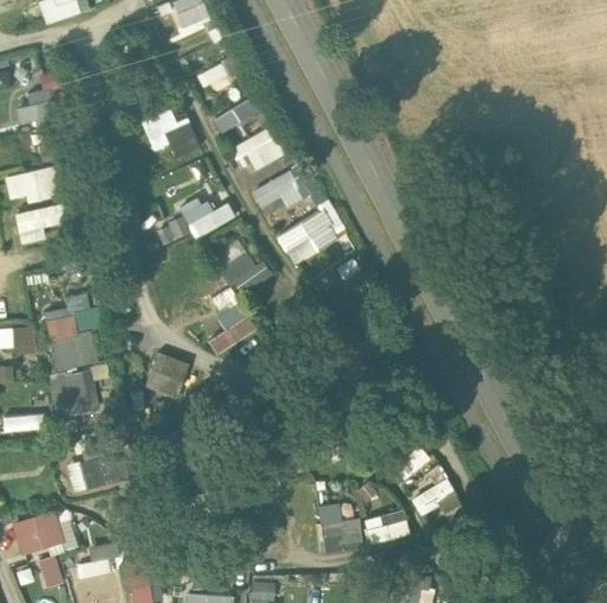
[(38,0),(48,24),(81,12),(76,0),(38,0)]
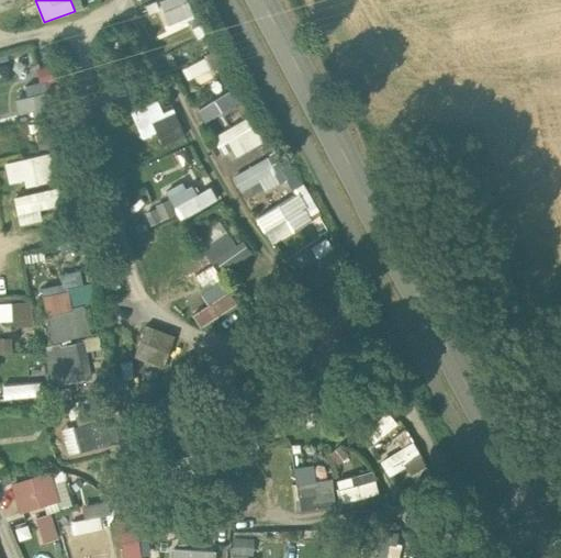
[(186,0),(164,0),(157,3),(171,36),(197,25),(186,0)]
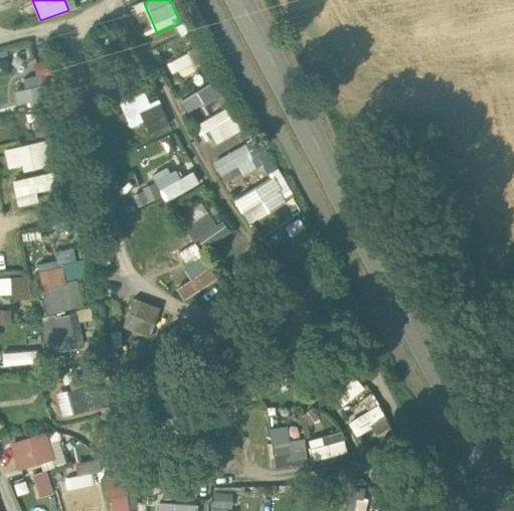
[(187,54),(168,63),(175,79),(195,69),(187,54)]
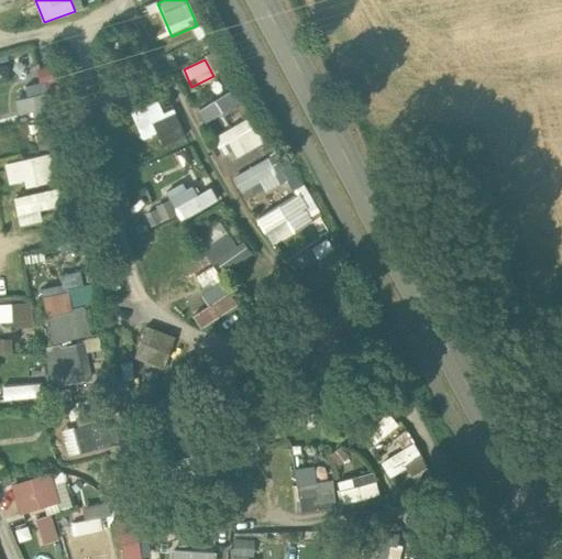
[(0,83),(10,81),(9,68),(0,68),(0,83)]
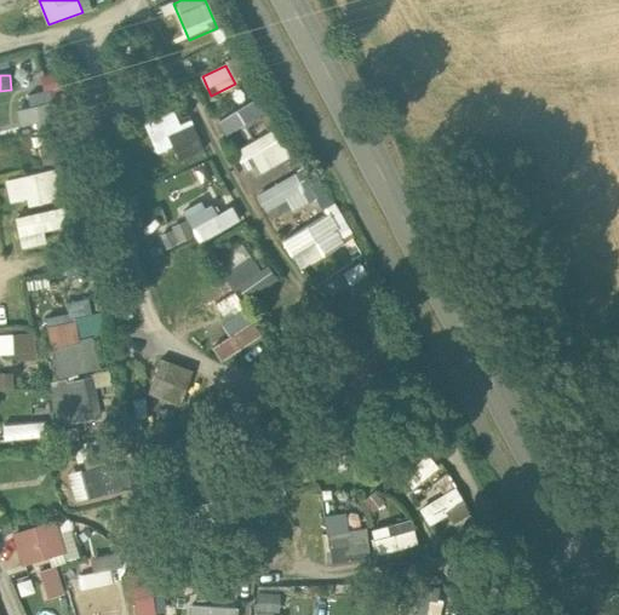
[(256,101),(217,122),(225,138),(264,116),(256,101)]
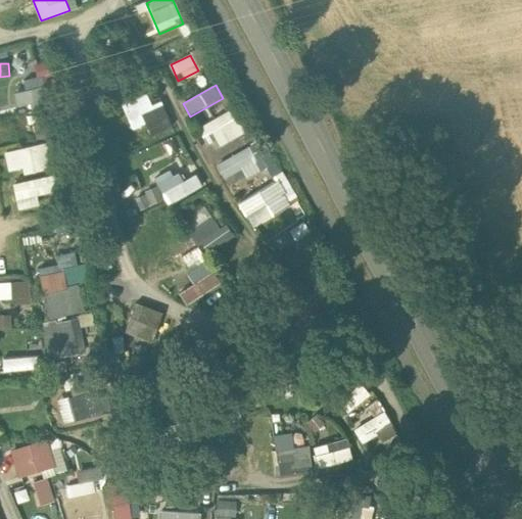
[(17,106),(36,101),(33,89),(14,93),(17,106)]
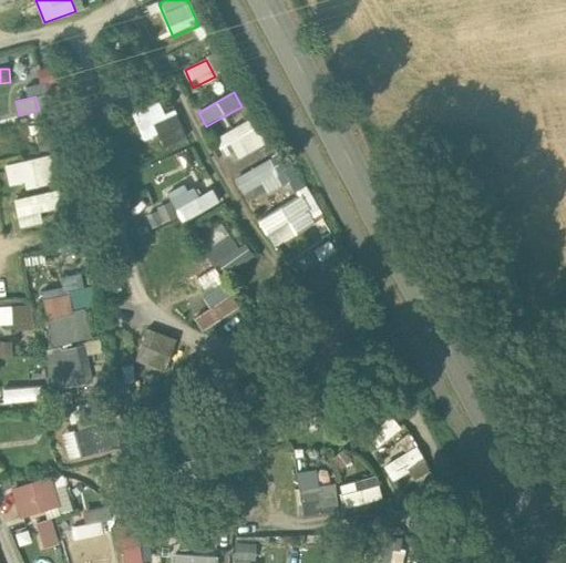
[(185,141),(178,112),(163,115),(160,103),(133,109),(141,142),(161,137),(163,146),(185,141)]
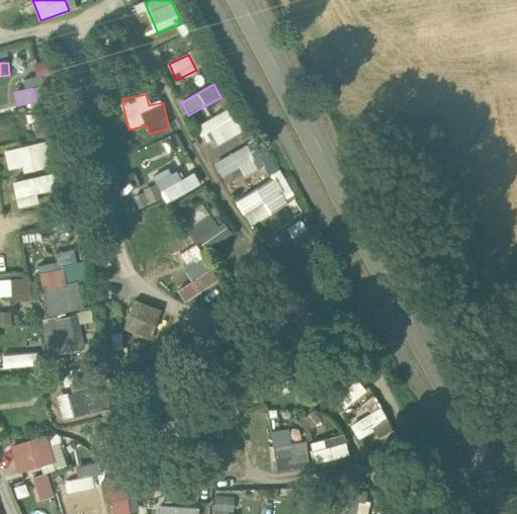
[(205,147),(242,134),(234,110),(197,122),(205,147)]
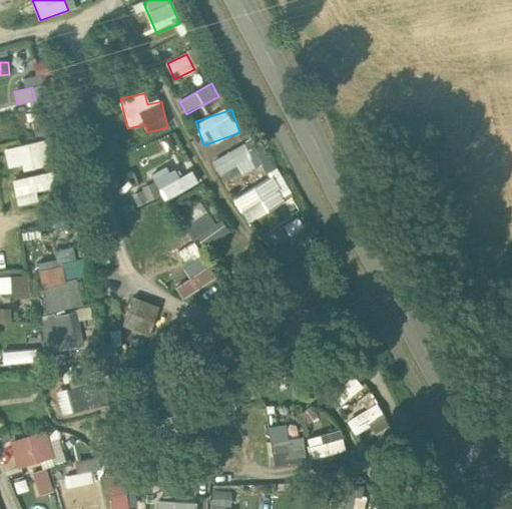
[(3,148),(7,168),(21,165),(23,171),(49,165),(43,140),(3,148)]
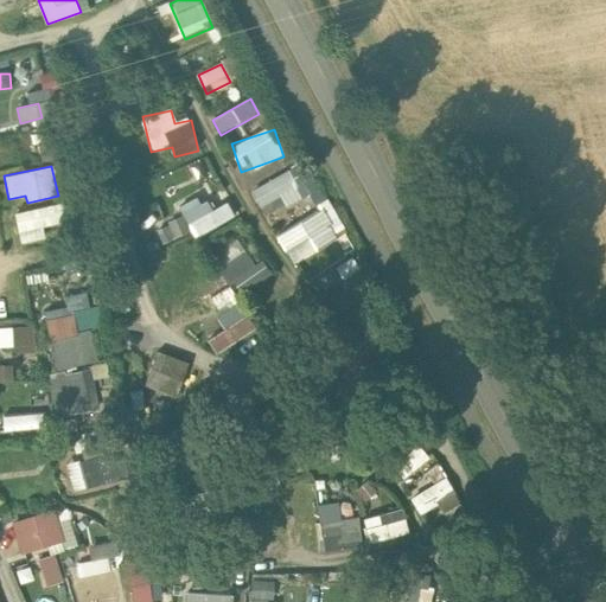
[(288,172),(252,192),(266,218),(303,198),(288,172)]
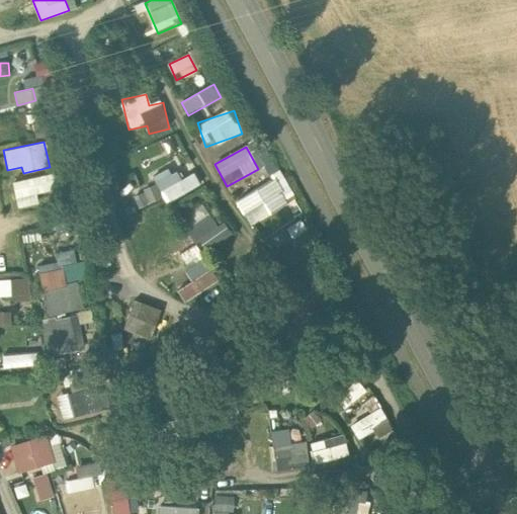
[(201,188),(196,174),(176,181),(172,169),(154,175),(163,201),(201,188)]
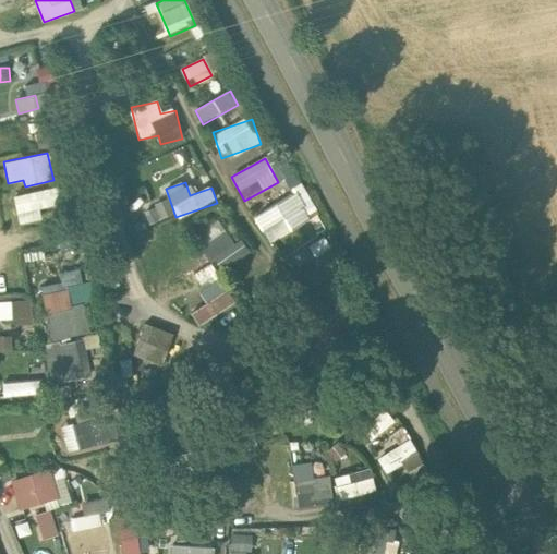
[(254,215),(269,243),(319,216),(305,188),(254,215)]
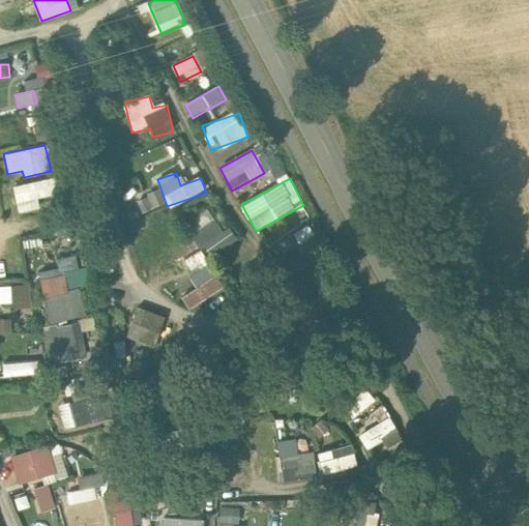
[(13,185),(17,212),(41,209),(38,182),(13,185)]
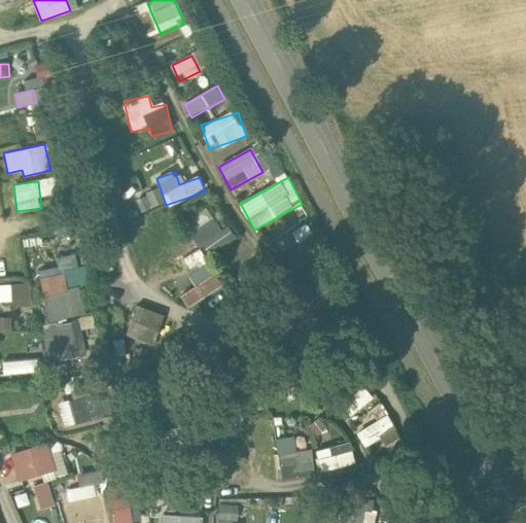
[(158,188),(135,199),(142,213),(165,203),(158,188)]
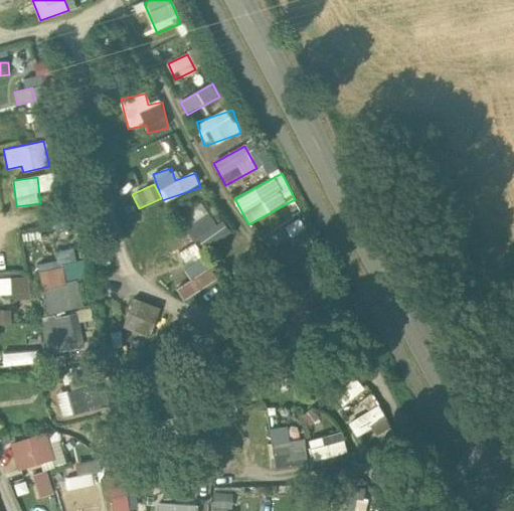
[(180,210),(204,241),(218,230),(195,199),(180,210)]
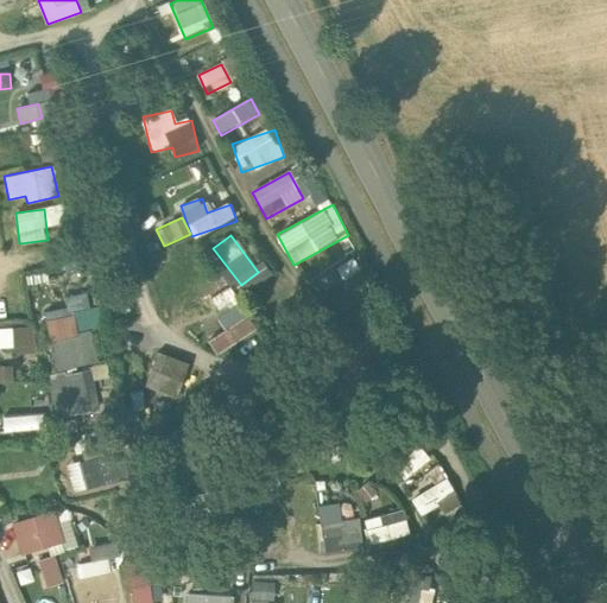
[(45,321),(50,342),(77,336),(76,328),(96,323),(90,292),(65,298),(69,316),(45,321)]
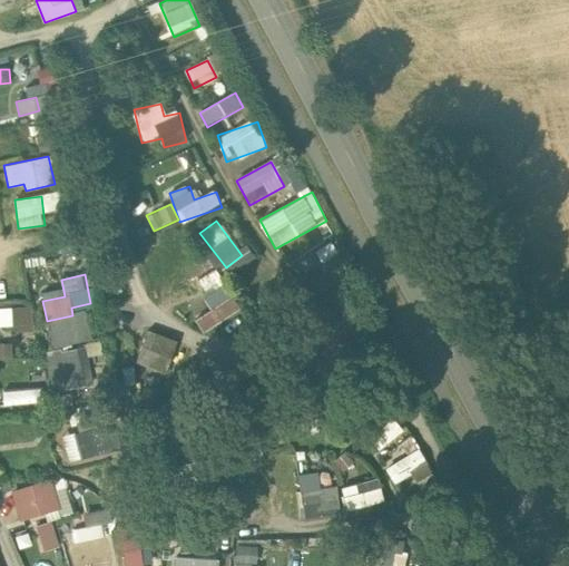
[(33,332),(32,306),(0,308),(0,328),(11,328),(11,333),(33,332)]
